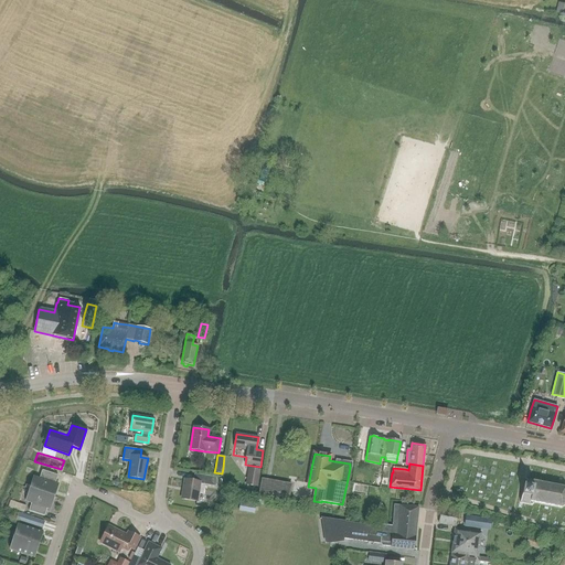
[(257,487),(260,470),(248,468),(246,484),(257,487)]
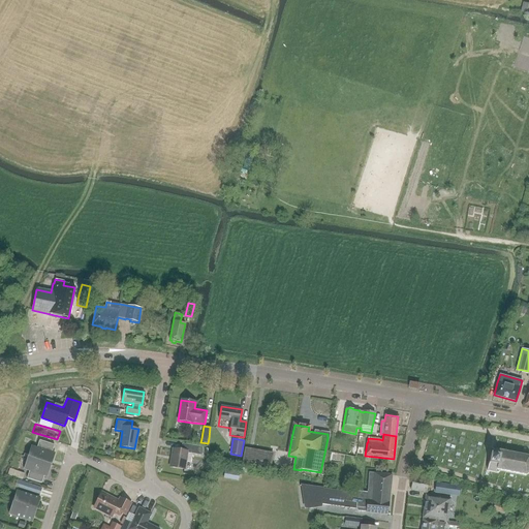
[(28,458),(51,465),(54,454),(52,453),(54,445),(39,440),(37,447),(32,446),(28,458)]
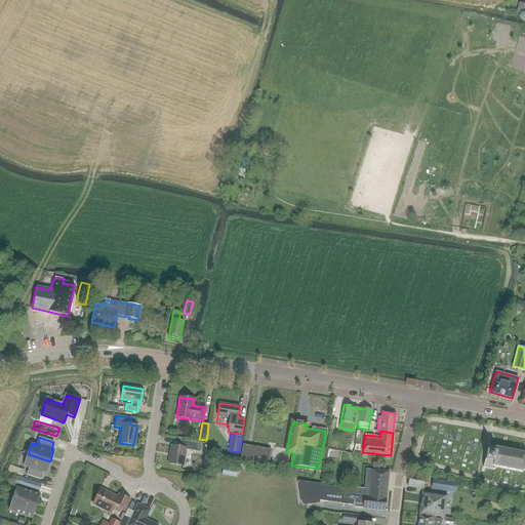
[(179,447),(171,446),(168,463),(183,467),(186,449),(200,451),(201,444),(180,441),(179,447)]
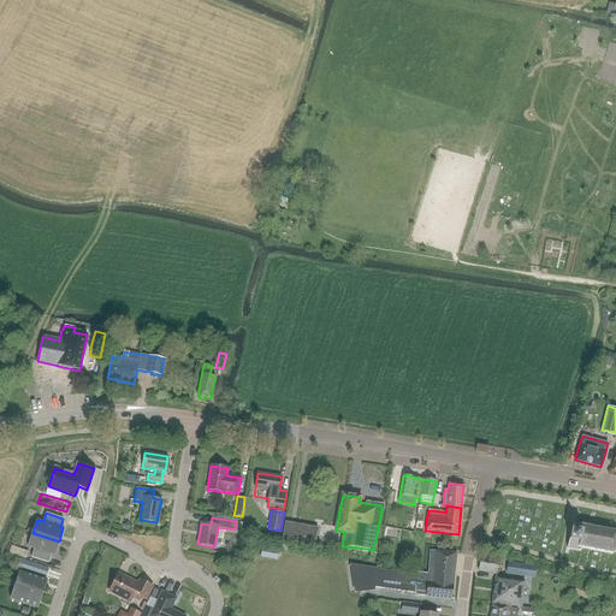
[(567,548),(578,550),(579,546),(611,554),(615,550),(615,531),(578,523),(576,529),(570,528),(569,540),(567,548)]
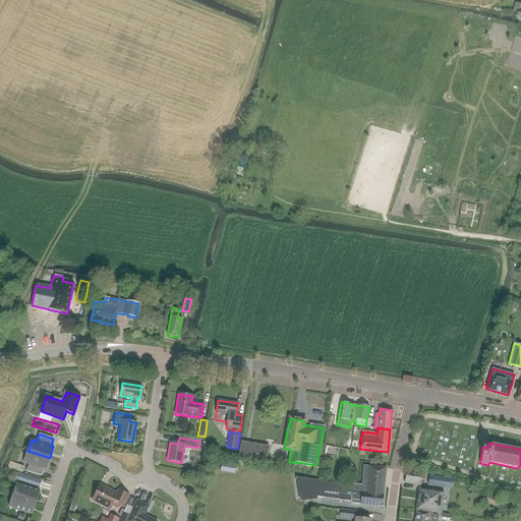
[(27,451),(23,463),(29,464),(26,471),(41,476),(43,469),(46,470),(50,458),(27,451)]
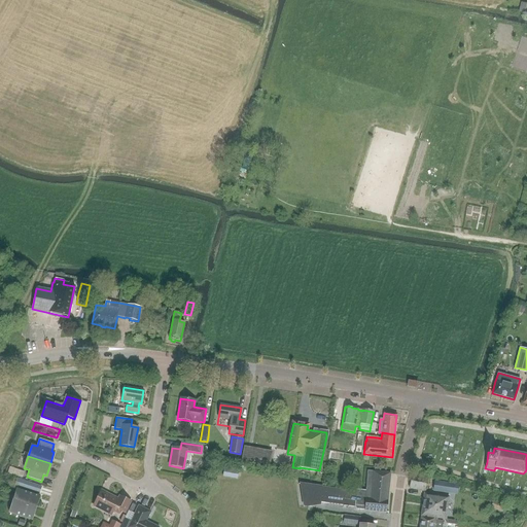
[(222,477),(237,479),(238,471),(223,468),(222,477)]
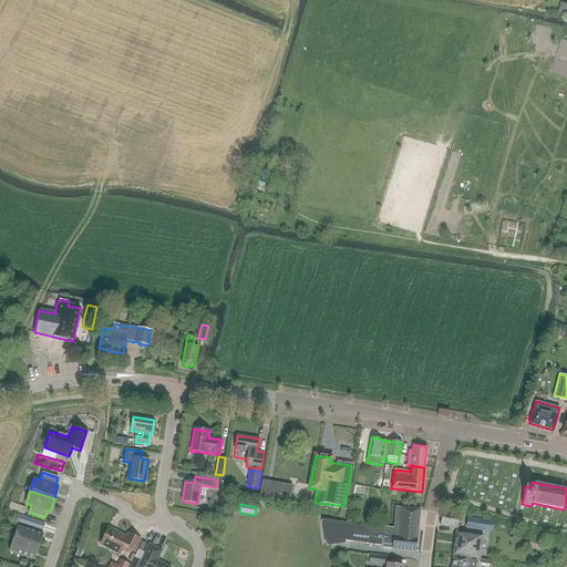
[(383,548),(392,549),(415,552),(416,538),(420,509),(395,507),(394,528),(383,527),(383,529),(329,523),(330,539),(381,546),(383,548)]
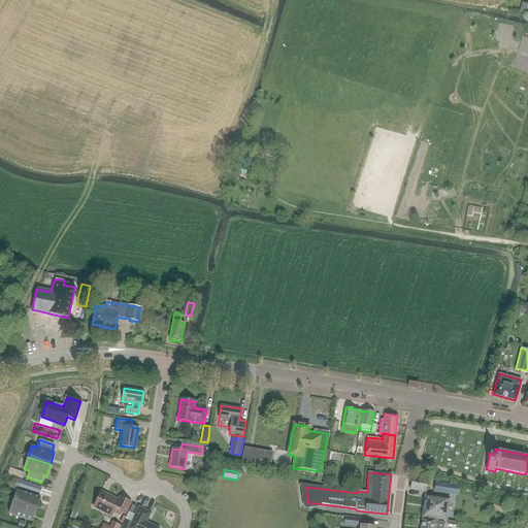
[(428,480),(413,476),(409,490),(426,493),(428,480)]
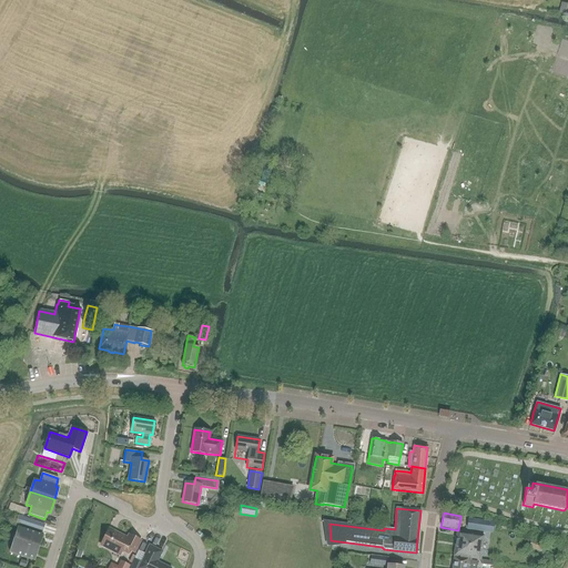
[(16,524),(41,531),(43,524),(18,516),(16,524)]
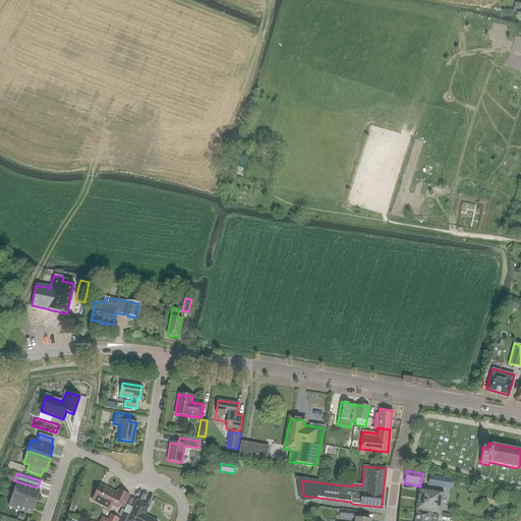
[(428,484),(452,488),(453,480),(429,476),(428,484)]
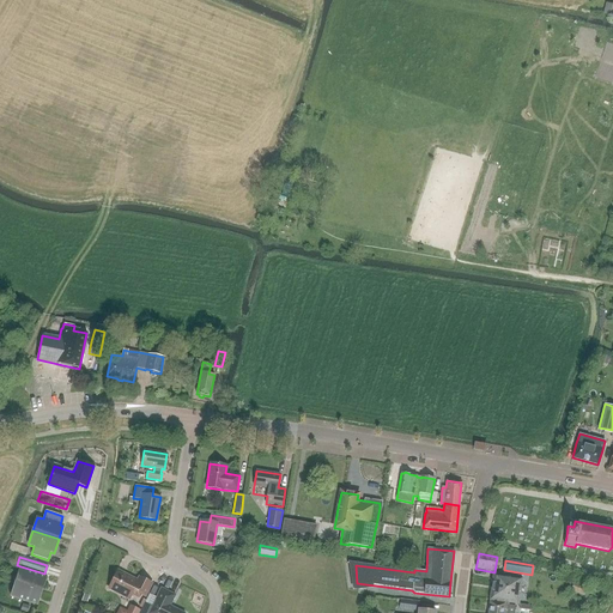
[(16,583),(41,592),(46,577),(20,570),(16,583)]
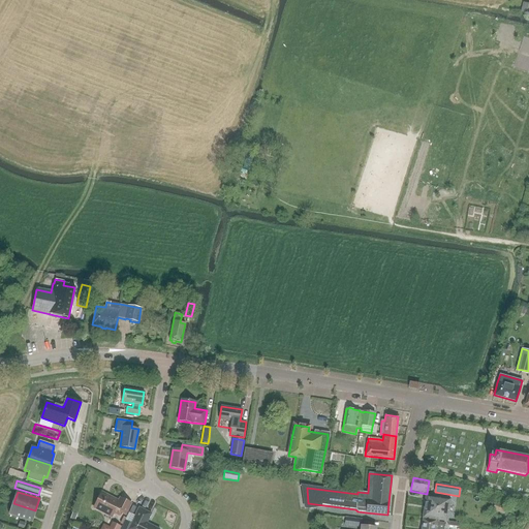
[(94,507),(112,517),(115,510),(124,515),(130,503),(120,498),(119,502),(101,493),(94,507)]
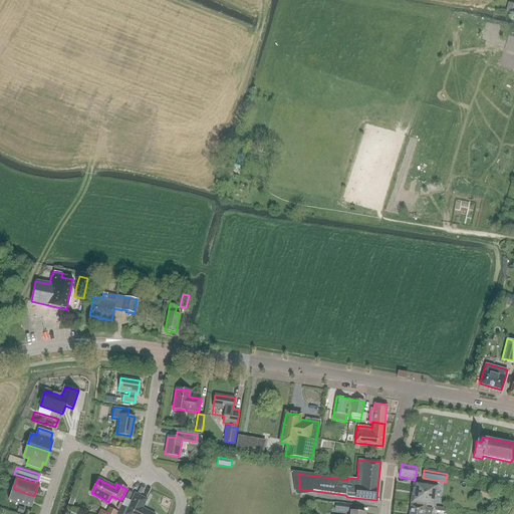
[(414,482),(411,503),(435,506),(438,485),(414,482)]
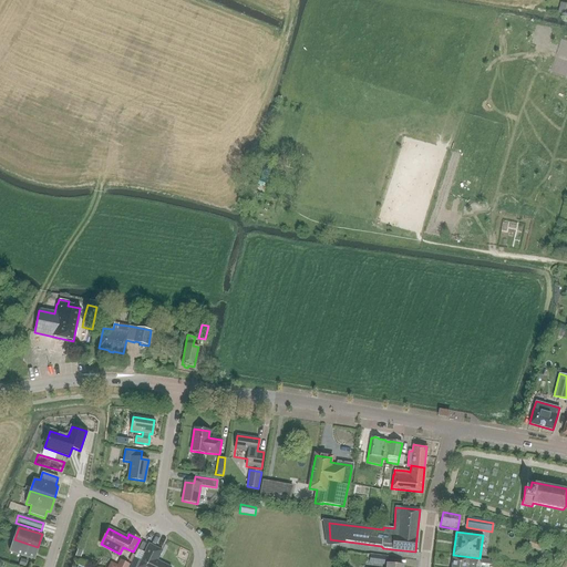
[(38,547),(14,539),(10,552),(34,559),(38,547)]
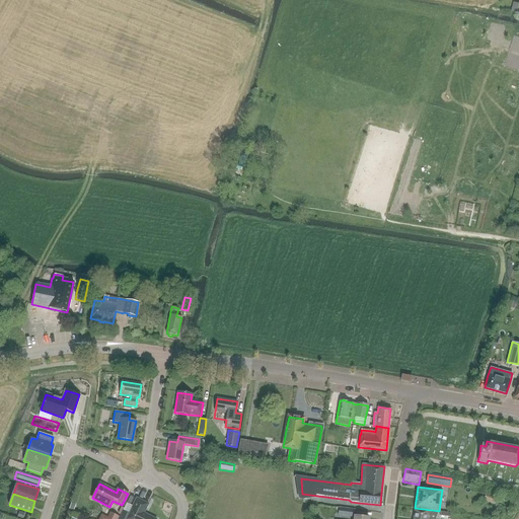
[(483,500),(495,504),(497,498),(485,494),(483,500)]
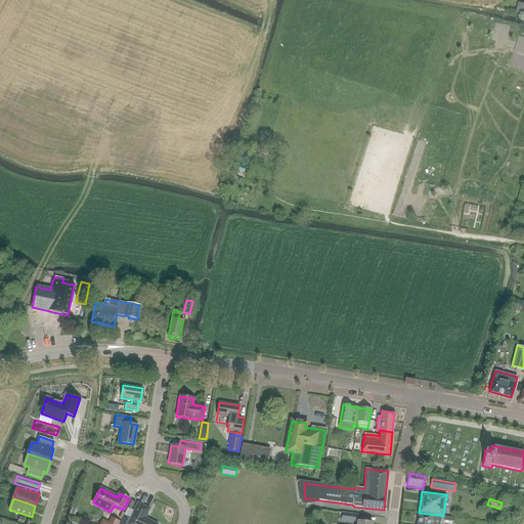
[(149,509),(137,503),(133,513),(130,519),(127,523),(157,523),(145,518),(149,509)]
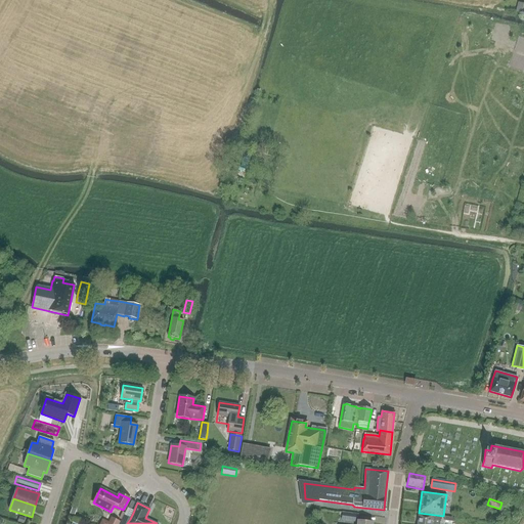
[(439,523),(440,517),(434,517),(419,514),(417,523),(439,523)]
